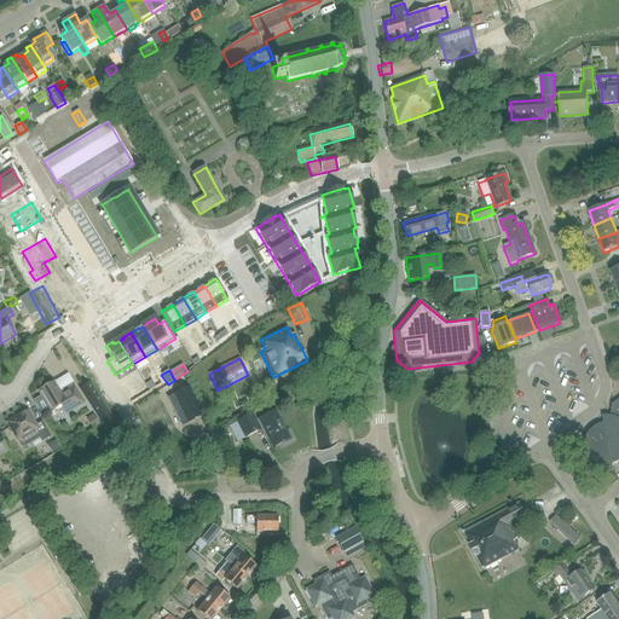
[(41,395),(34,400),(44,417),(62,405),(67,412),(84,401),(75,387),(62,395),(55,382),(39,392),(41,395)]
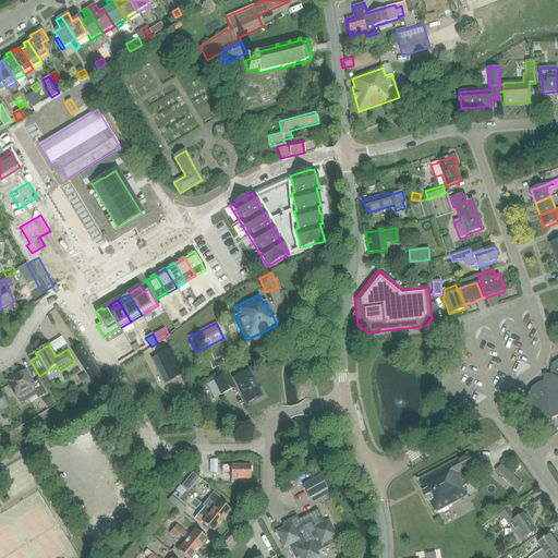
[(82,344),(72,351),(91,381),(100,375),(82,344)]
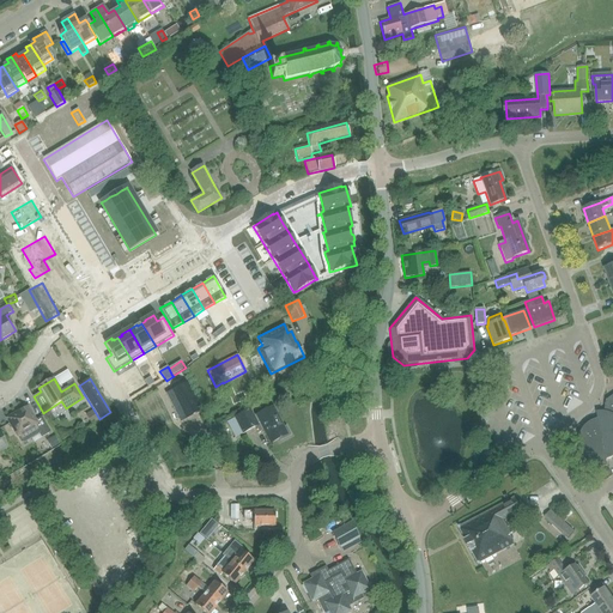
[(188,383),(167,394),(181,423),(202,412),(188,383)]
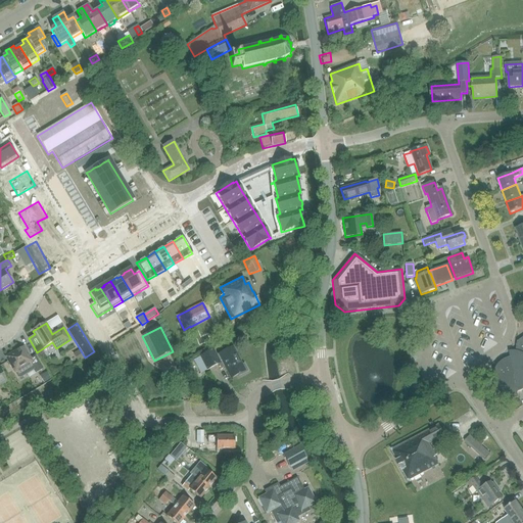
[(522,337),(517,342),(515,351),(509,352),(510,359),(507,359),(506,360),(502,361),(498,364),(495,368),(494,371),(493,375),(492,379),(493,382),(495,388),(497,391),(500,393),(502,396),(505,397),(508,398),(510,399),(513,399),(516,399),(518,398),(517,392),(522,391),(522,390),(522,337)]
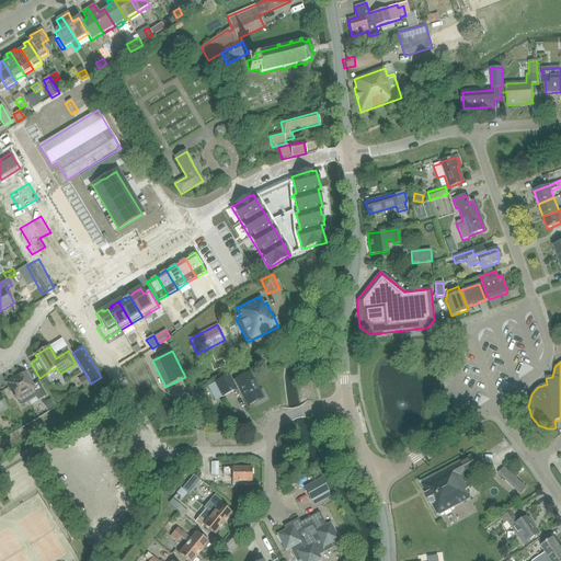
[(18,398),(22,405),(36,397),(38,401),(46,396),(38,381),(33,385),(25,373),(7,384),(16,399),(18,398)]
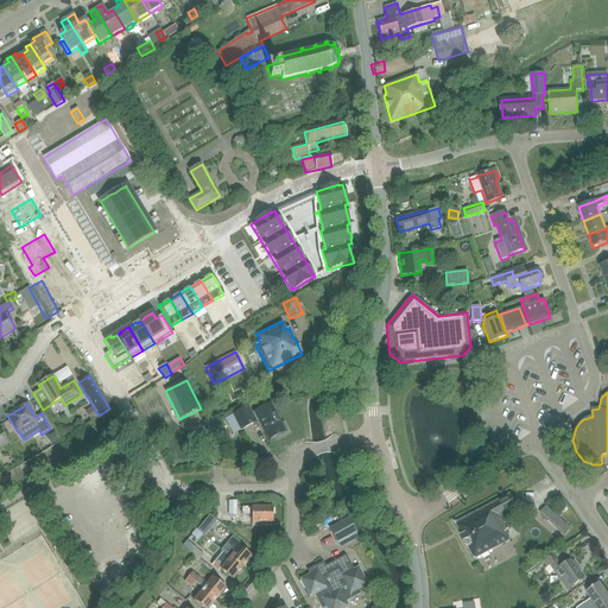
[(248,406),(233,415),(241,430),(254,423),(258,428),(261,426),(268,439),(274,436),(276,438),(287,432),(284,423),(282,424),(271,404),(252,413),(248,406)]
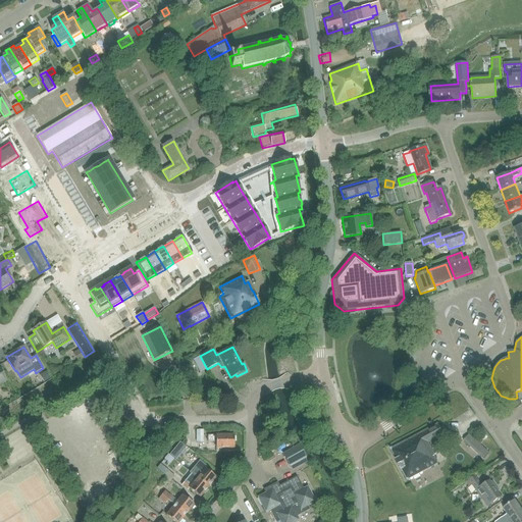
[(73,353),(79,362),(84,359),(79,350),(73,353)]
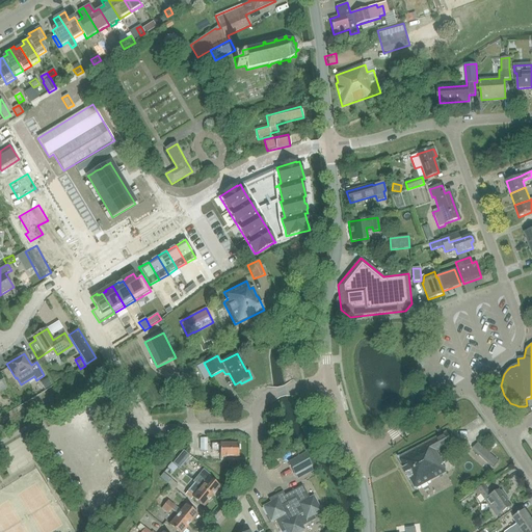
[(189,366),(194,380),(204,376),(197,363),(189,366)]
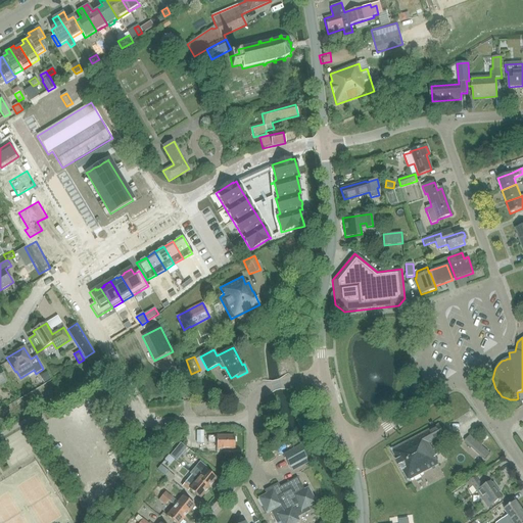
[(47,372),(41,376),(45,382),(51,379),(47,372)]
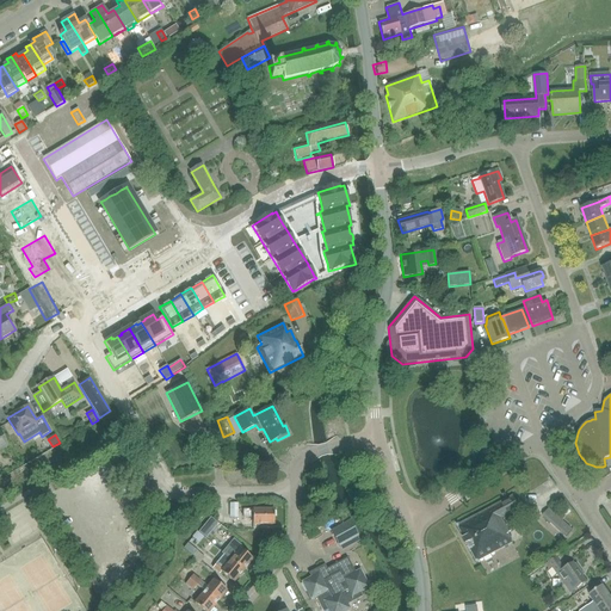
[(512,497),(457,525),(464,538),(463,539),(469,550),(470,549),(476,562),(512,543),(507,534),(508,532),(501,518),(518,510),(512,497)]
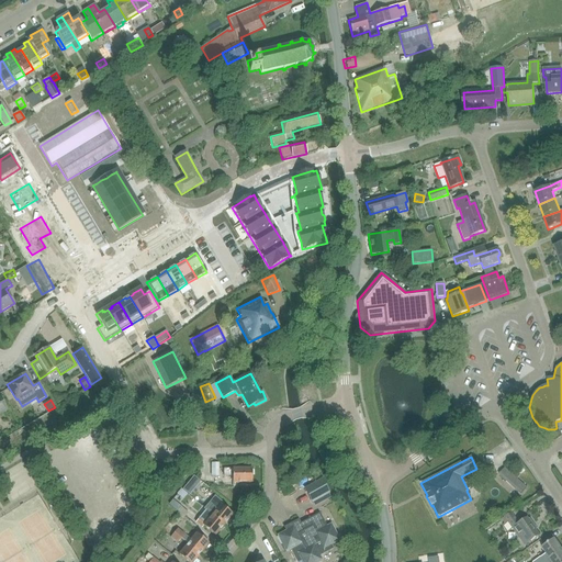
[(518,461),(514,464),(521,474),(525,471),(518,461)]
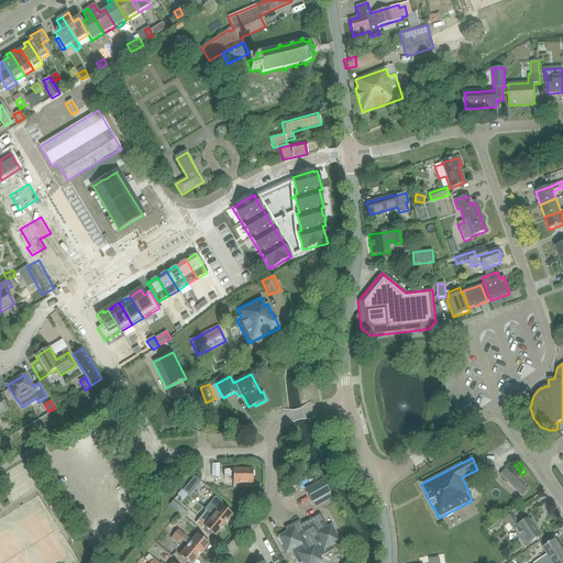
[(233,484),(252,484),(252,470),(223,470),(223,477),(233,477),(233,484)]
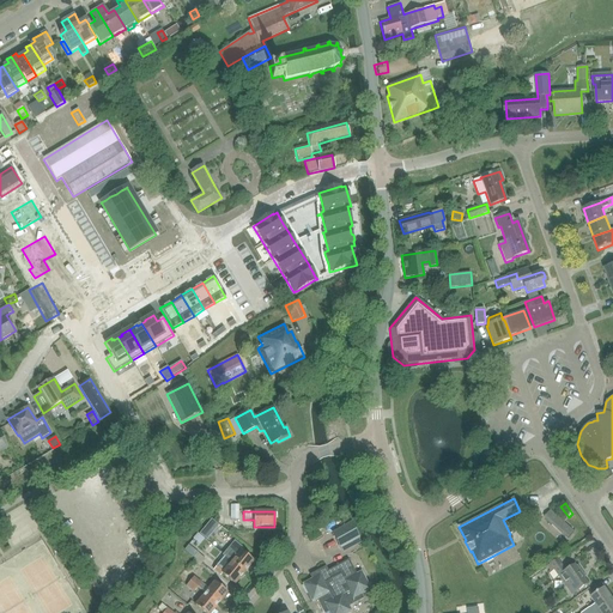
[(552,513),(546,519),(552,525),(558,519),(552,513)]
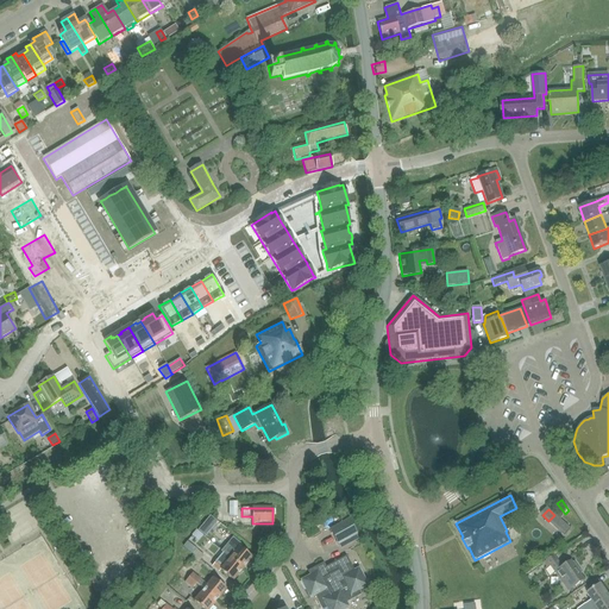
[(331,531),(338,544),(356,534),(349,521),(331,531)]
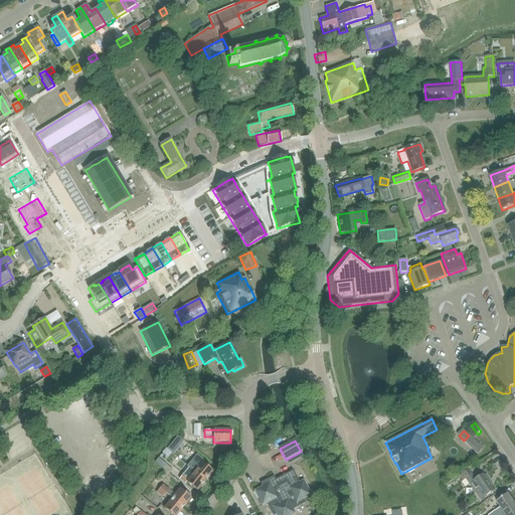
[(171,444),(167,449),(174,454),(177,449),(171,444)]
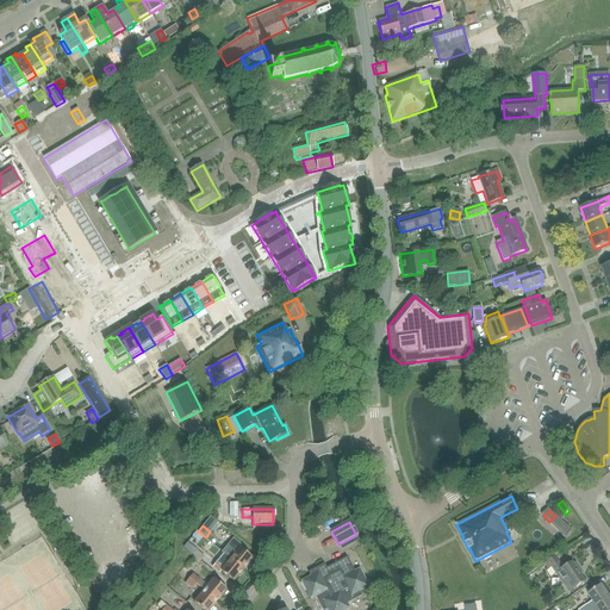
[(235,553),(230,559),(242,570),(251,559),(240,548),(241,546),(234,541),(229,547),(235,553)]
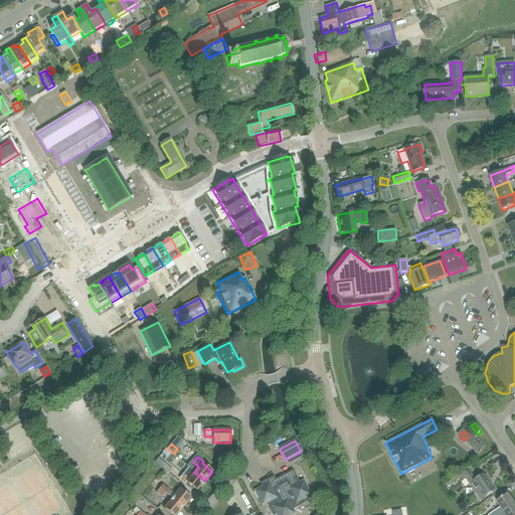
[(167,466),(164,469),(170,474),(173,471),(167,466)]
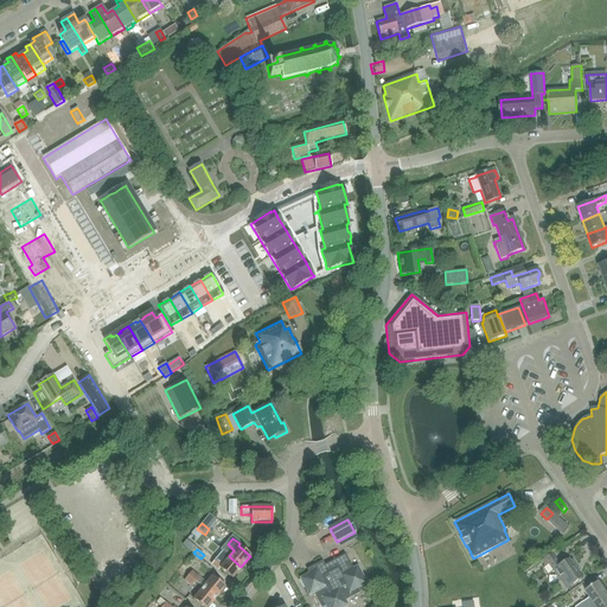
[(310,574),(300,579),(308,595),(314,593),(321,606),(323,606),(326,606),(343,606),(347,605),(344,601),(359,593),(357,588),(365,583),(357,567),(352,569),(344,555),(333,562),(334,564),(326,569),(323,561),(307,570),(310,574)]
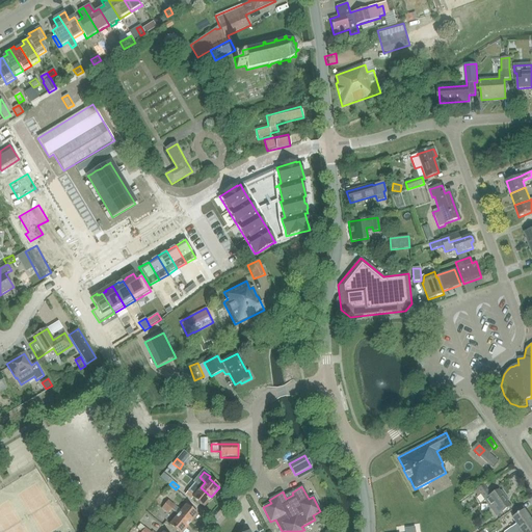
[(485,486),(476,493),(478,496),(476,497),(481,504),(486,501),(498,516),(511,507),(504,498),(505,496),(502,491),(501,493),(500,491),(493,497),(485,486)]
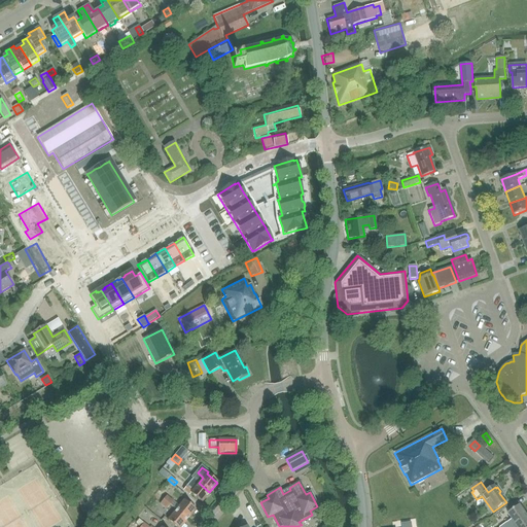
[(209,492),(199,483),(192,490),(187,485),(183,490),(188,495),(189,493),(201,502),(209,492)]
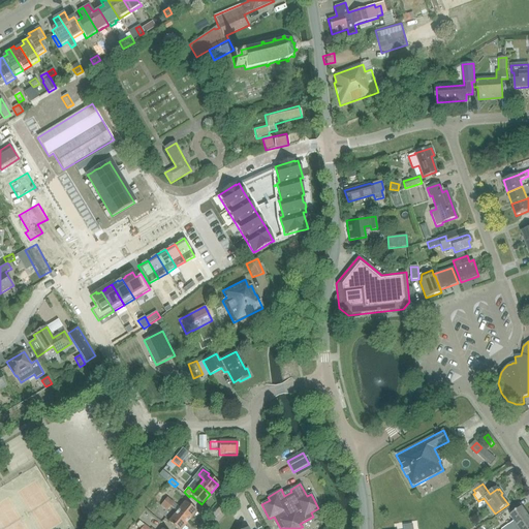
[(167,498),(164,502),(170,507),(174,503),(167,498)]
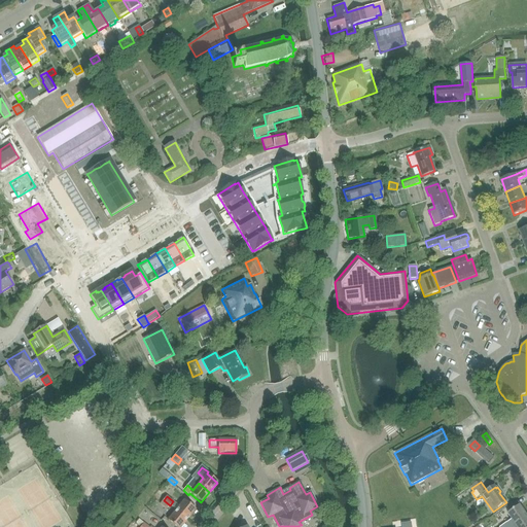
[(167,510),(170,505),(164,500),(160,504),(167,510)]
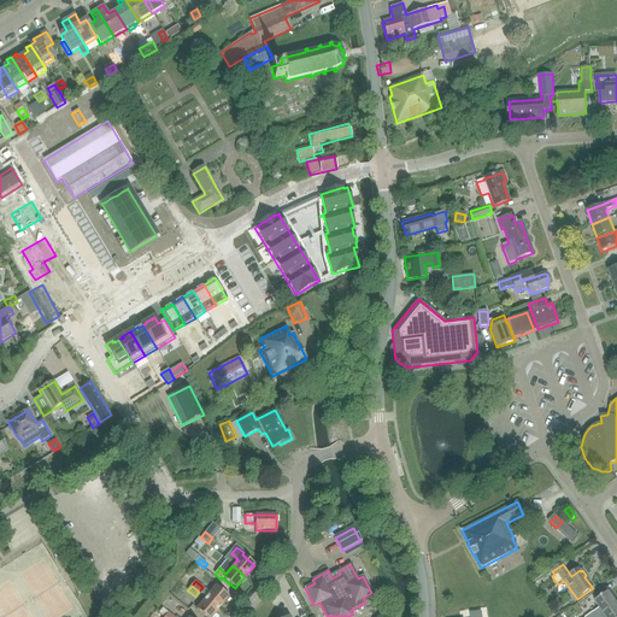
[(216,586),(205,599),(218,609),(228,597),(216,586)]
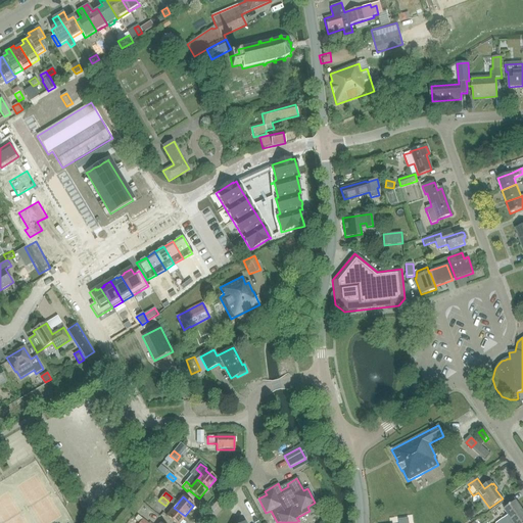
[(505,510),(508,515),(495,522),(507,522),(512,520),(512,521),(522,512),(522,511),(516,502),(505,510)]
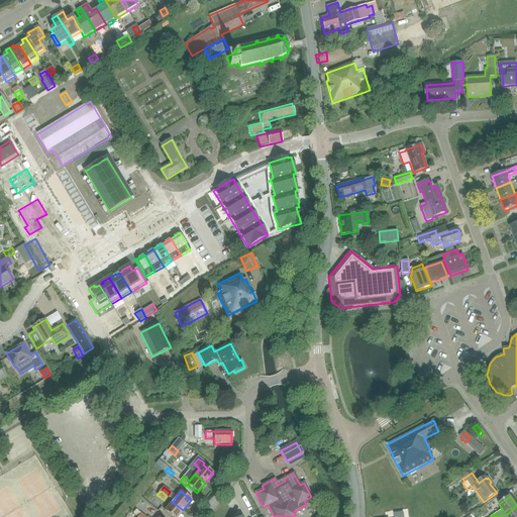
[(177,516),(183,510),(172,502),(165,511),(172,516),(177,516)]
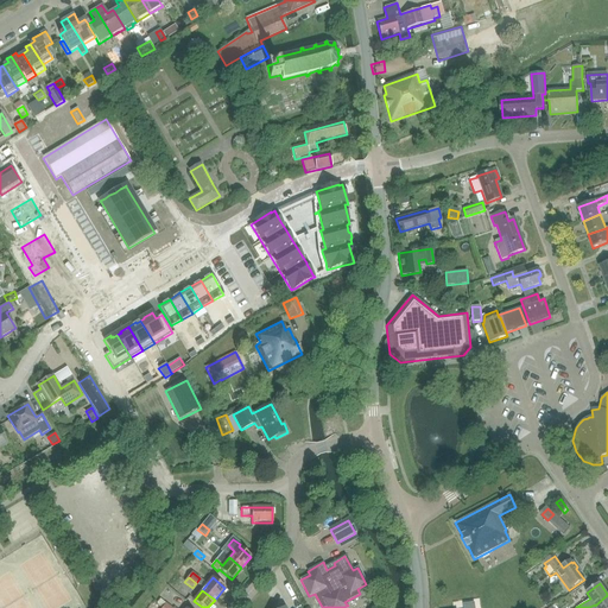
[(607,607),(607,595),(595,606),(596,607),(607,607)]
